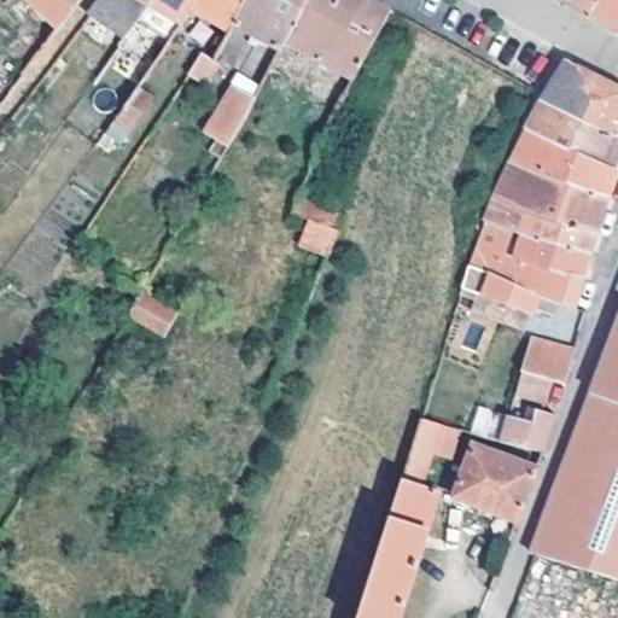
[(28,0),(58,29),(80,0),(28,0)]
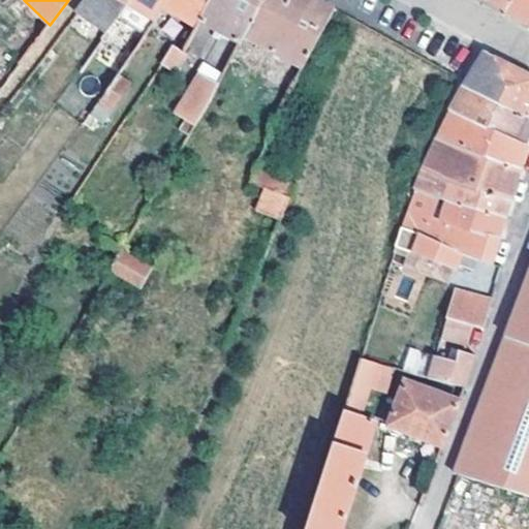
[(104,35),(125,6),(129,0),(87,0),(75,14),(104,35)]
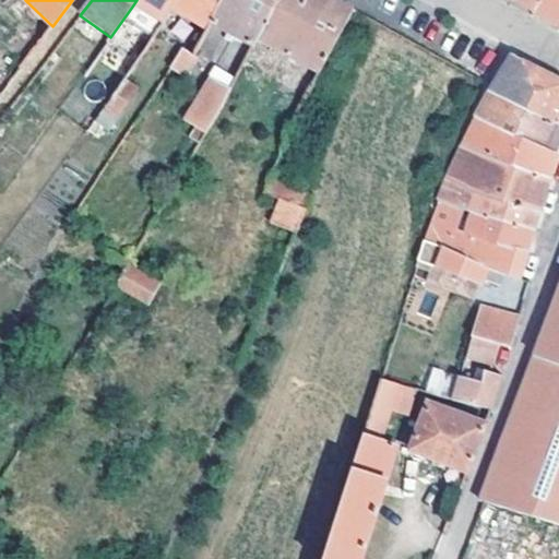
[(152,40),(170,9),(175,0),(137,0),(132,7),(144,14),(134,31),(152,40)]
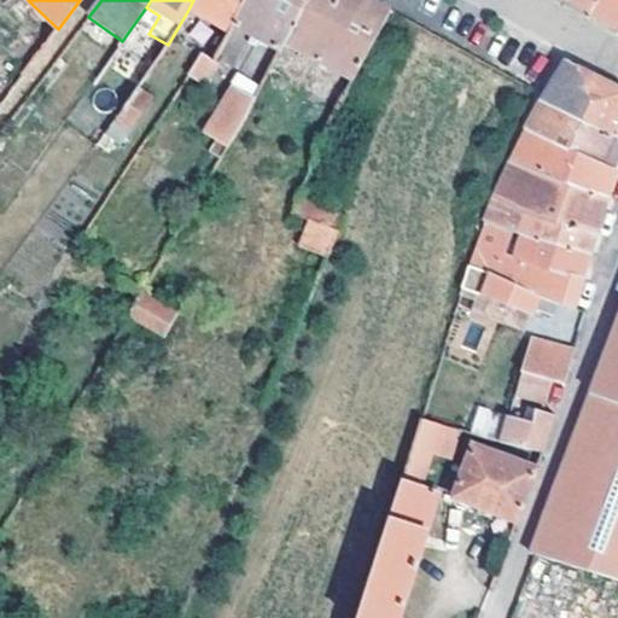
[(228,31),(232,24),(244,0),(193,0),(188,10),(228,31)]
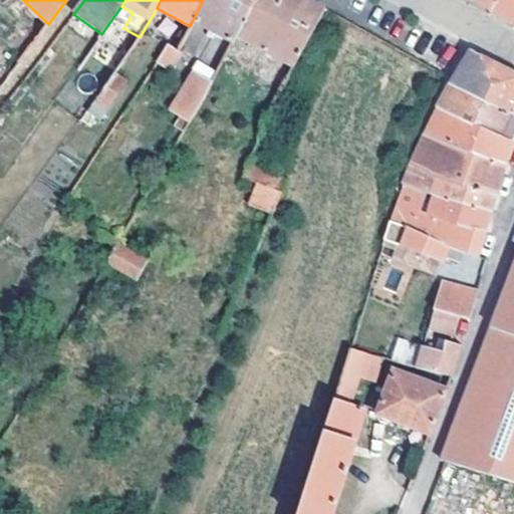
[(232,42),(236,35),(254,0),(203,0),(193,20),(232,42)]
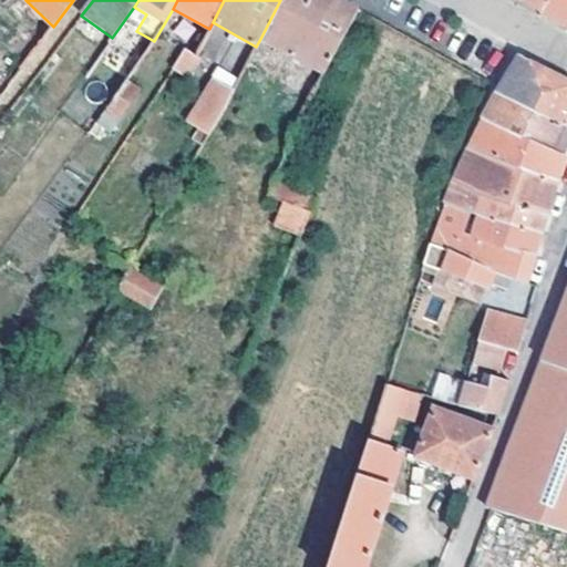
[(339,0),(280,0),(260,39),(322,72),(357,10),(339,0)]
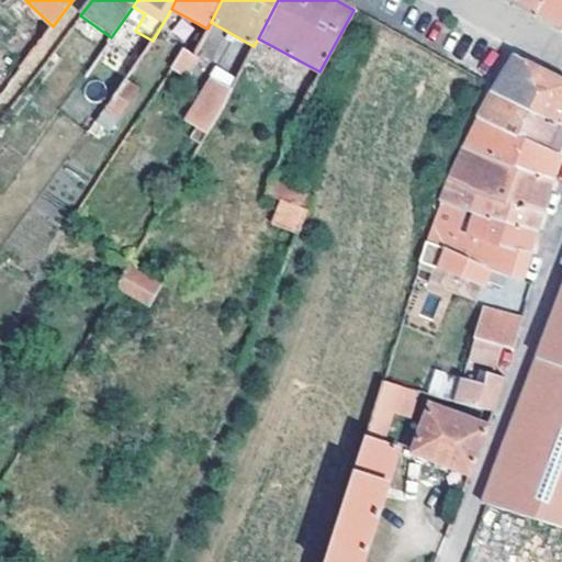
[(518,0),(537,12),(542,0),(518,0)]
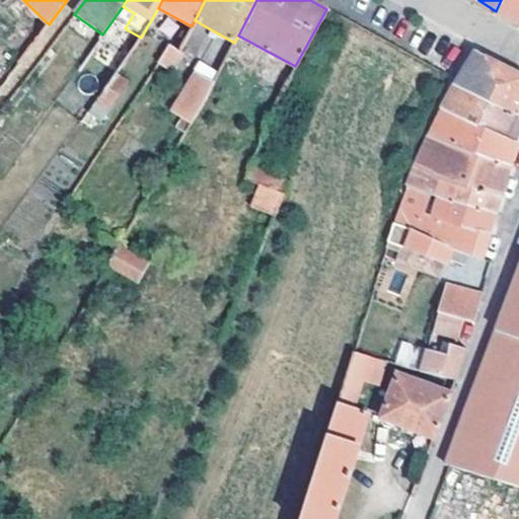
[(511,20),(518,24),(518,0),(501,0),(496,11),(511,20)]
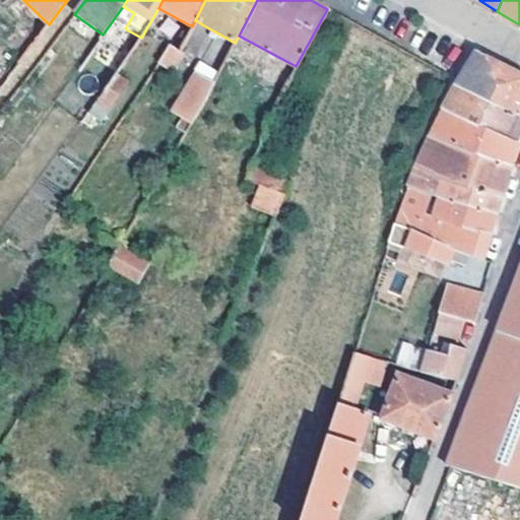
[(169,46),(157,62),(171,70),(181,54),(179,52),(169,46)]
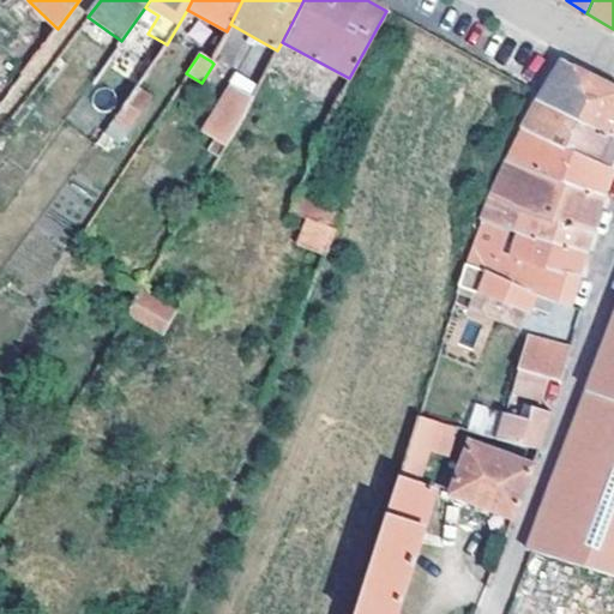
[(535,101),(613,137),(613,88),(603,83),(563,61),(535,101)]
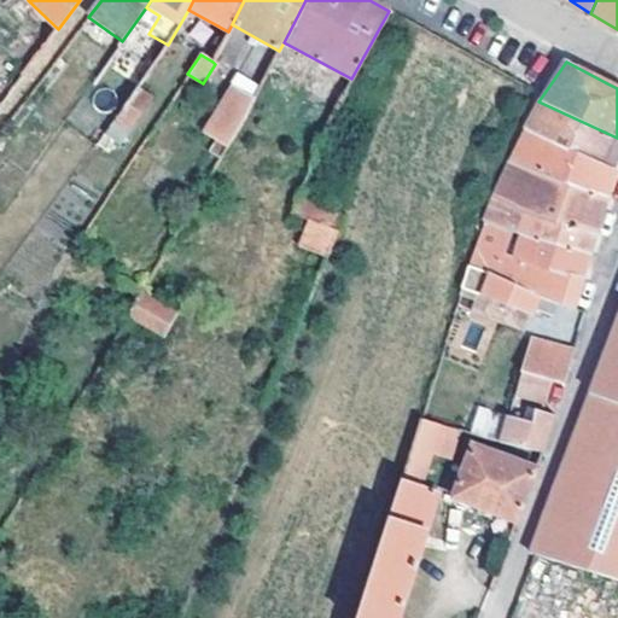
[(63,122),(94,146),(121,110),(88,88),(63,122)]
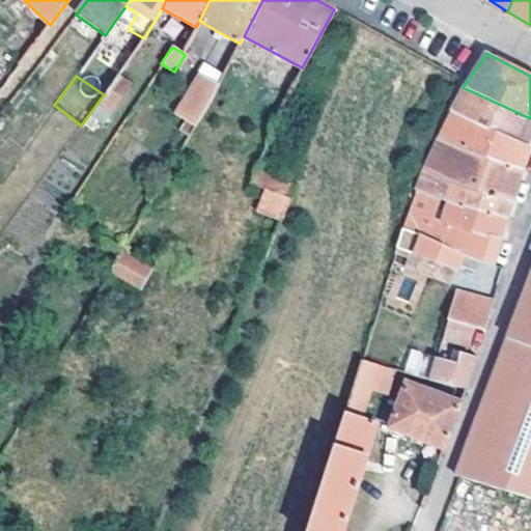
[(104,94),(81,126),(86,130),(94,118),(101,124),(130,84),(117,76),(104,94)]
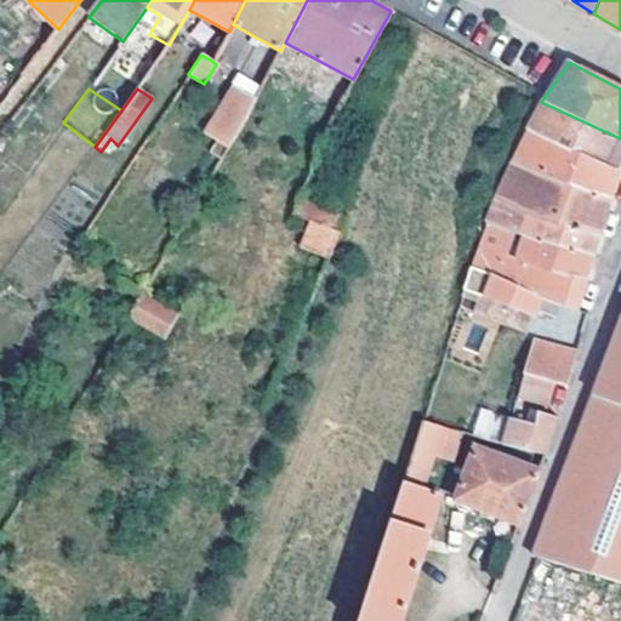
[(222,159),(244,123),(255,101),(233,89),(205,135),(220,143),(214,153),(222,159)]
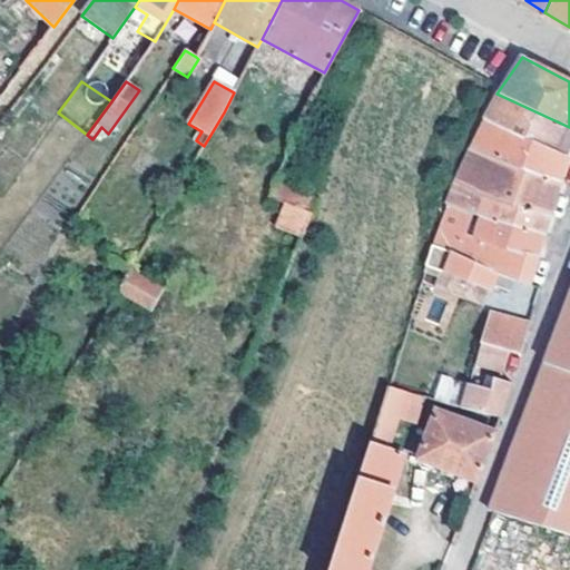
[(483,121),(569,157),(569,153),(569,127),(497,94),(483,121)]
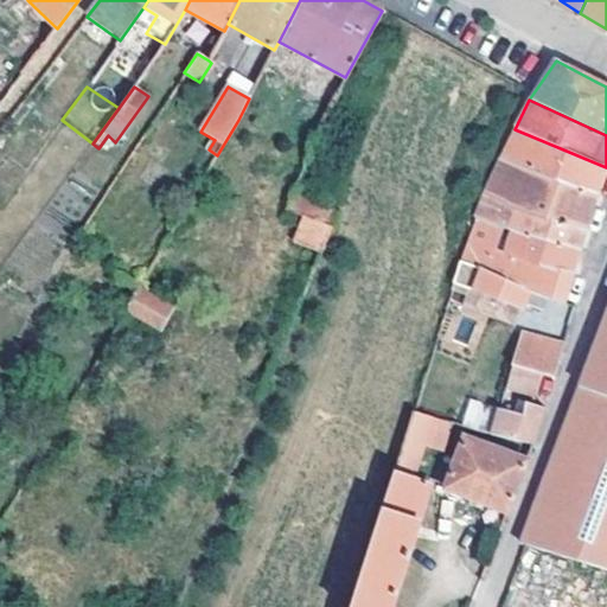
[(502,158),(595,195),(601,180),(606,167),(515,129),(502,158)]
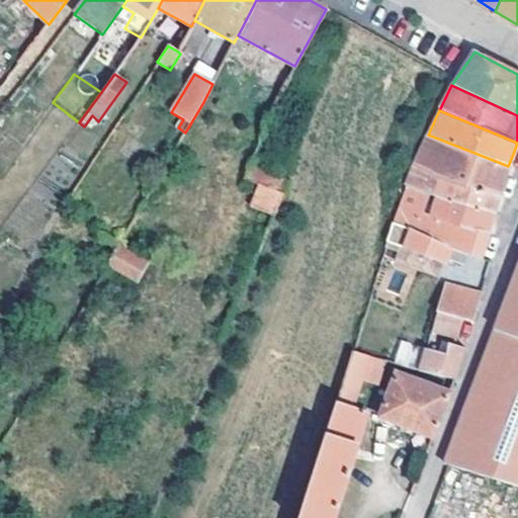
[(416,164),(499,196),(503,182),(508,166),(428,135),(416,164)]
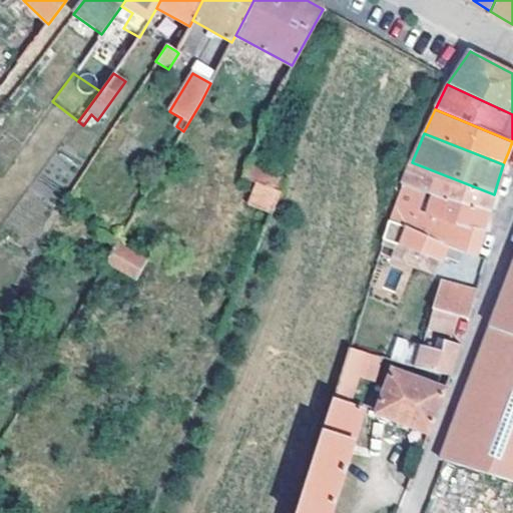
[(425,189),(490,209),(492,202),(494,194),(412,162),(403,183),(425,189)]
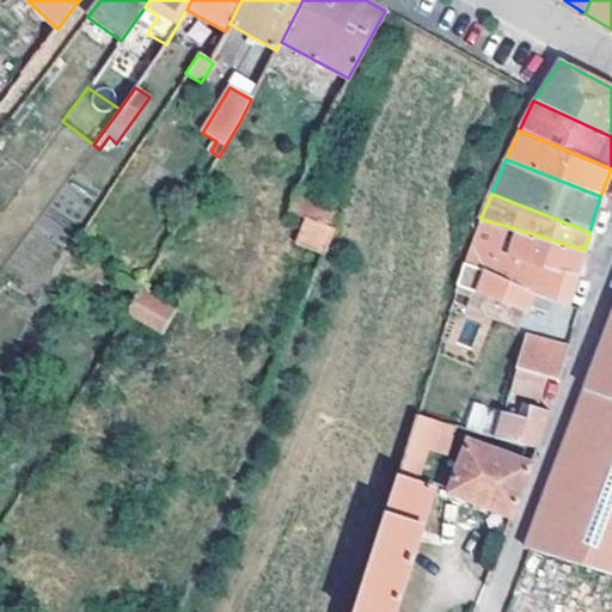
[(297,242),(325,254),(336,230),(306,216),(297,242)]
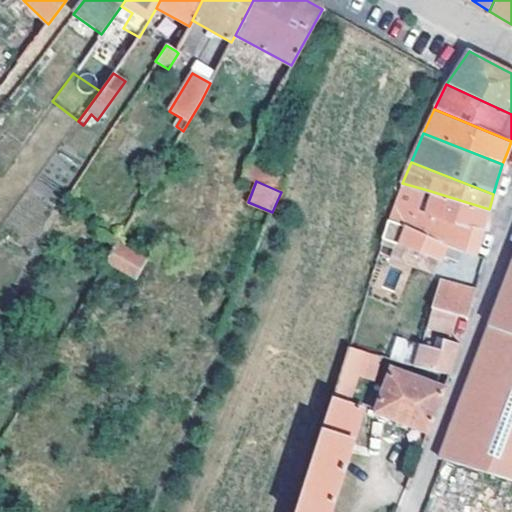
[(479,242),(483,229),(418,209),(424,189),(402,183),(398,194),(381,236),(442,260),(443,255),(448,257),(459,260),(462,251),(473,254),(476,256),(479,242)]
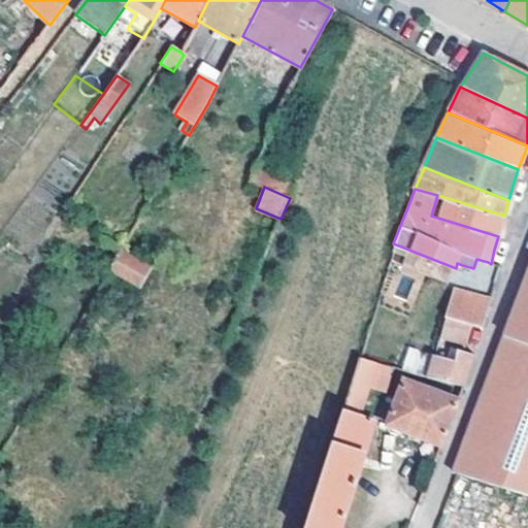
[(431,216),(498,236),(500,229),(504,216),(437,195),(431,216)]
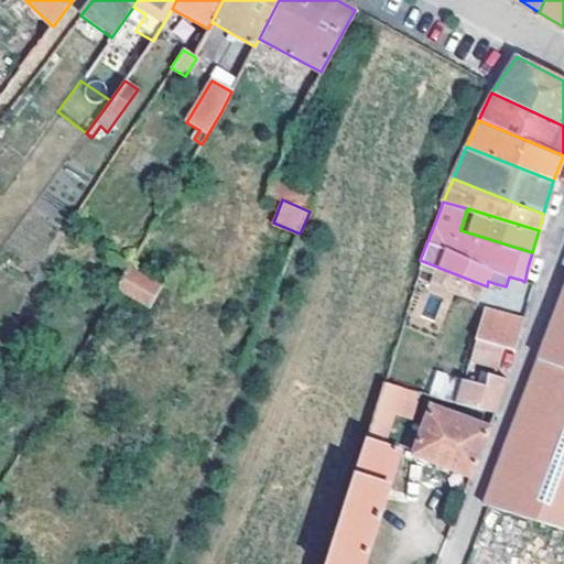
[(150,304),(160,288),(128,267),(118,284),(150,304)]
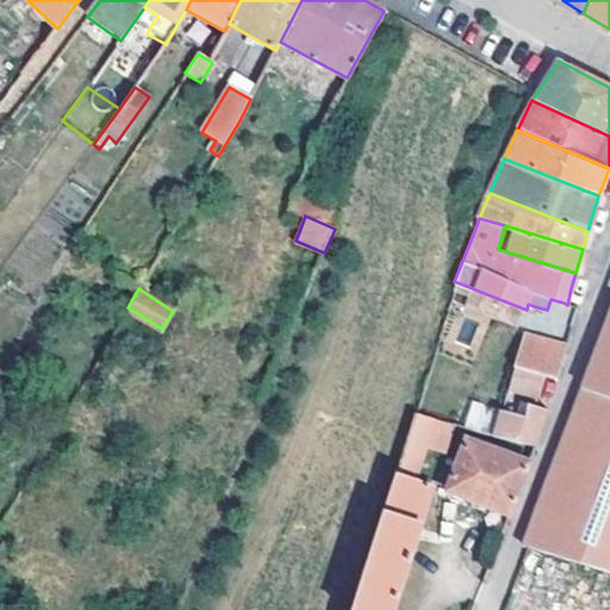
[(609,574),(609,312),(524,547),(609,574)]
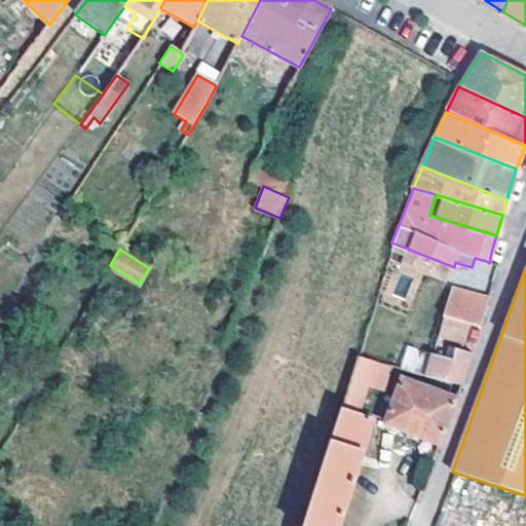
[(452,290),(443,316),(470,325),(480,329),(488,301),(452,290)]
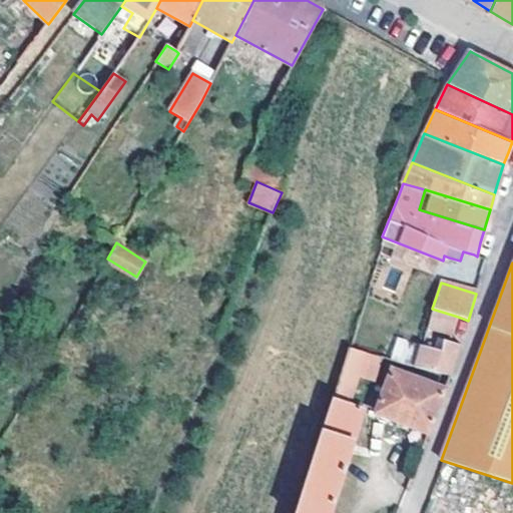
[(432,309),(426,328),(452,336),(458,317),(432,309)]
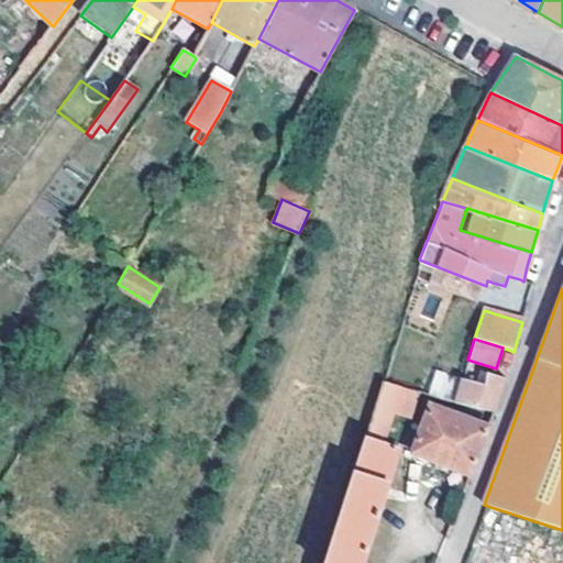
[(438,370),(427,394),(444,401),(454,376),(438,370)]
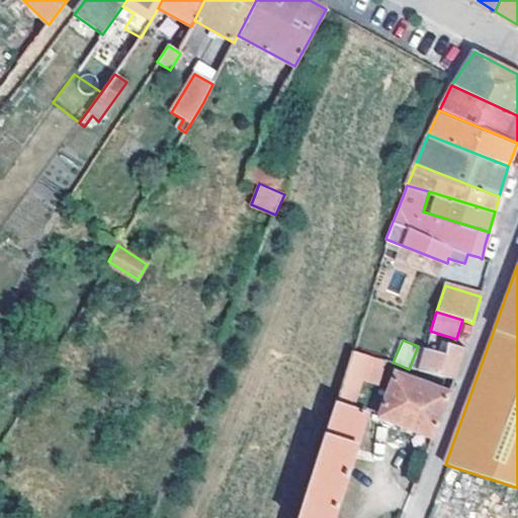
[(443,355),(424,349),(418,369),(454,379),(462,356),(464,349),(447,343),(443,355)]
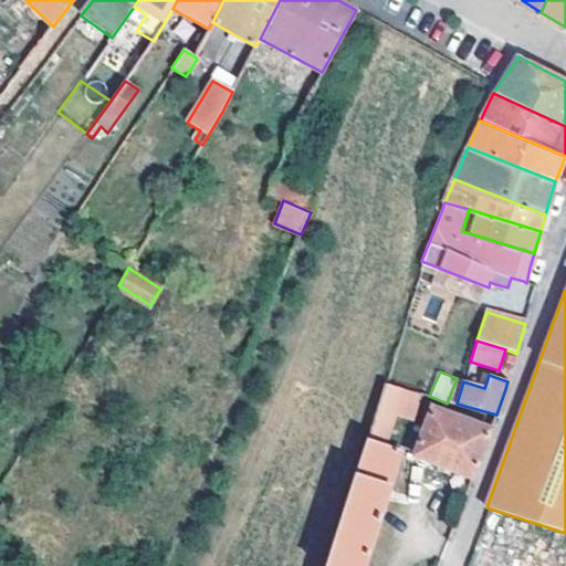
[(387,443),(395,413),(402,388),(384,383),(367,438),(387,443)]
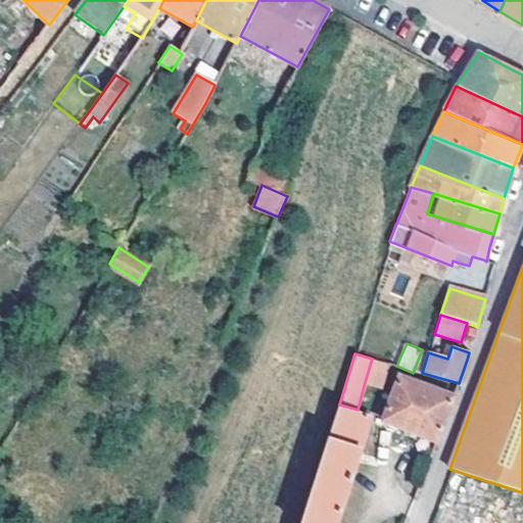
[(372,359),(365,382),(381,387),(388,363),(372,359)]
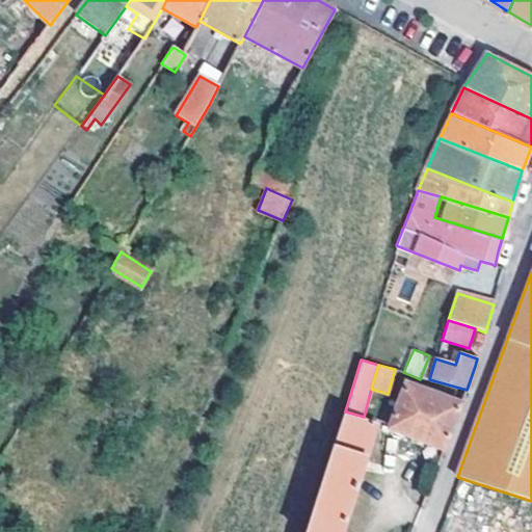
[(391,427),(446,448),(449,437),(461,404),(408,383),(391,427)]
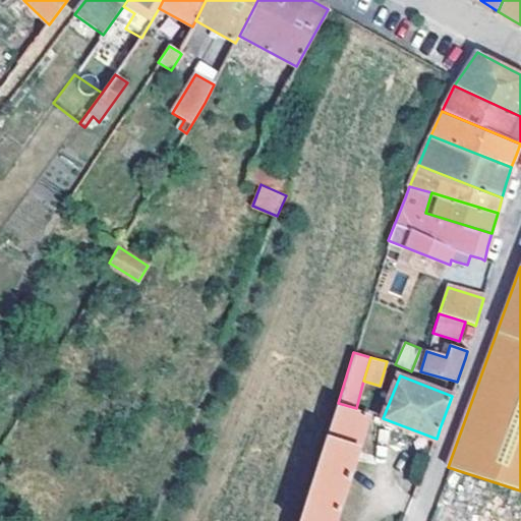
[(336,520),(371,413),(356,408),(338,403),(301,520),(336,520)]
